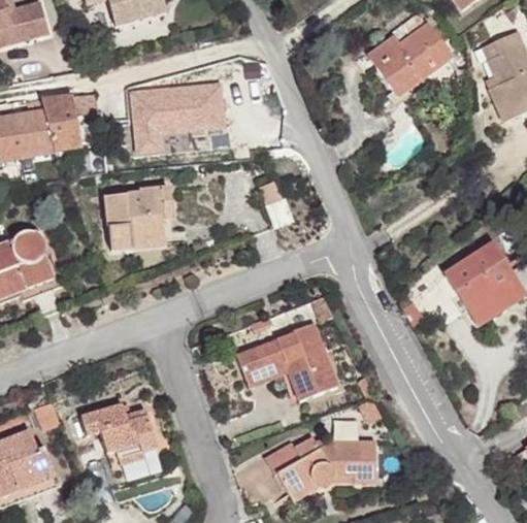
[(0,42),(46,30),(38,0),(34,0),(13,5),(12,0),(0,0),(0,42)]
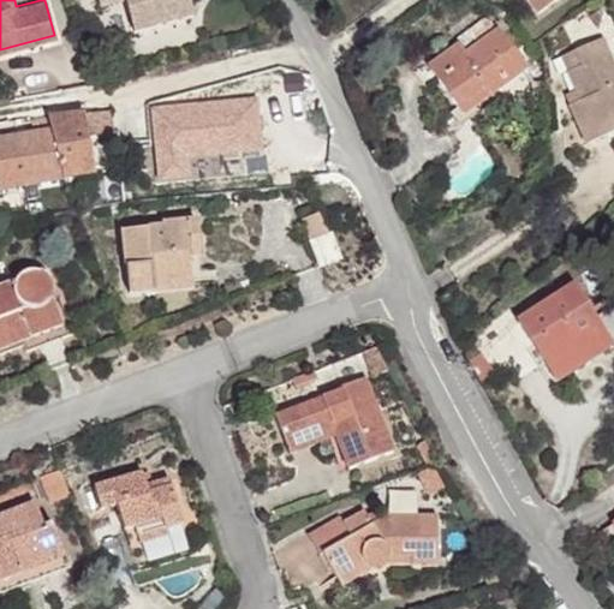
[(99,0),(100,3),(108,0),(126,0),(133,27),(192,11),(189,0),(99,0)]
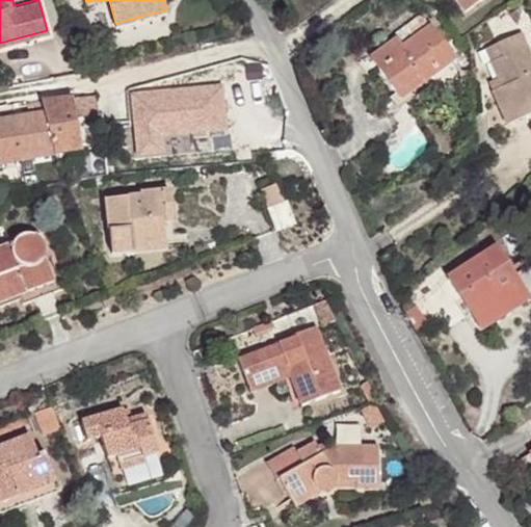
[(457,0),(463,8),(474,0),(457,0)]
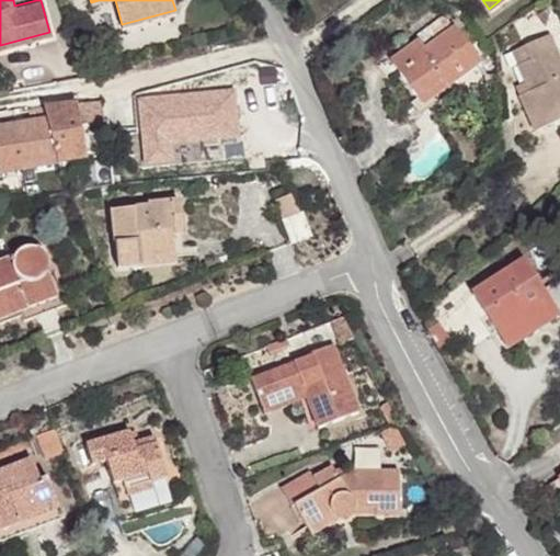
[(419,36),(425,46),(447,30),(438,15),(415,32),(419,36)]
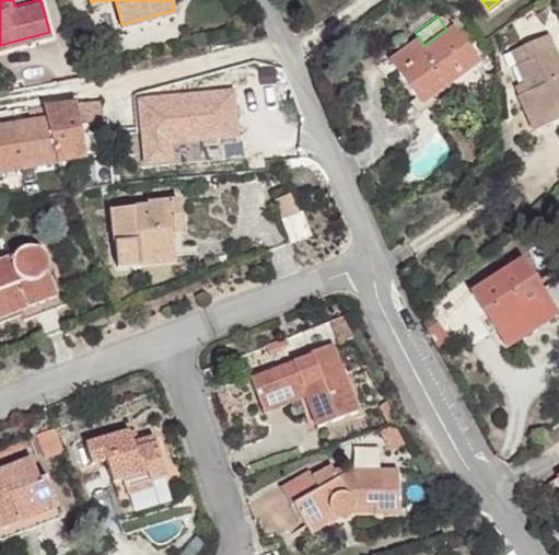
[(396,67),(419,99),(478,55),(455,23),(446,30),(424,46),(418,36),(400,49),(407,59),(396,67)]
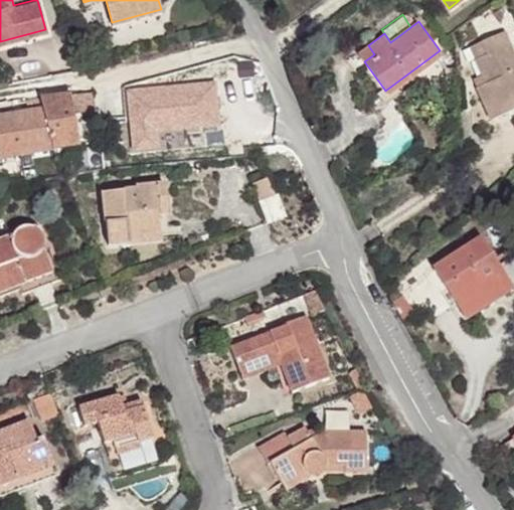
[(476,83),(490,116),(513,105),(513,52),(503,27),(480,37),(485,50),(475,55),(482,71),(485,79),(476,83)]
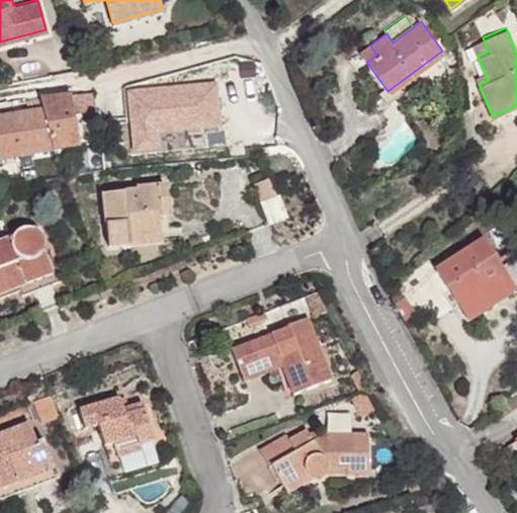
[(488,51),(483,37),(471,43),(478,56),(488,51)]
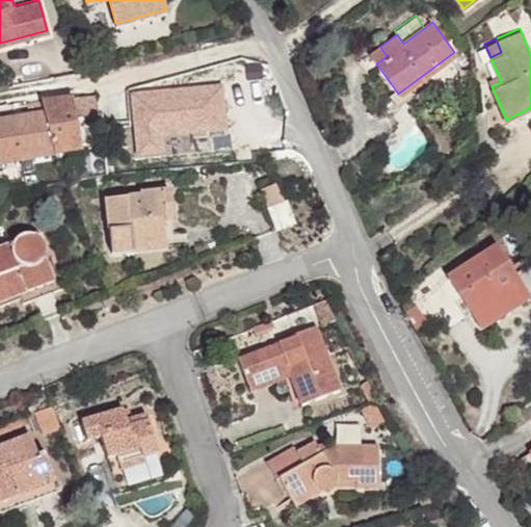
[(387,56),(380,47),(370,55),(376,63),(387,56)]
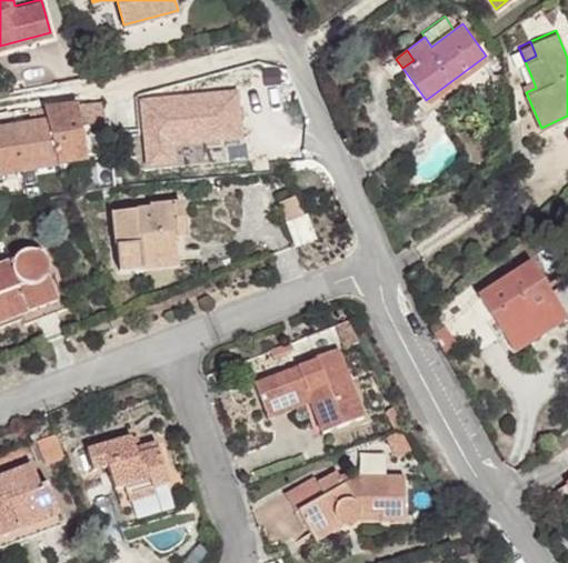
[(536,88),(532,79),(522,83),(526,92),(536,88)]
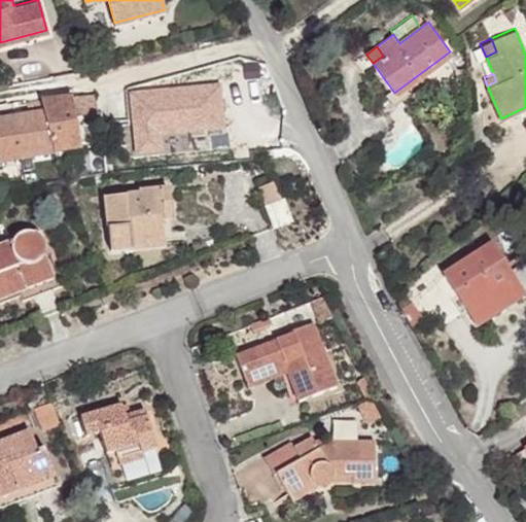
[(141,109),(222,104),(221,84),(140,90),(141,109)]
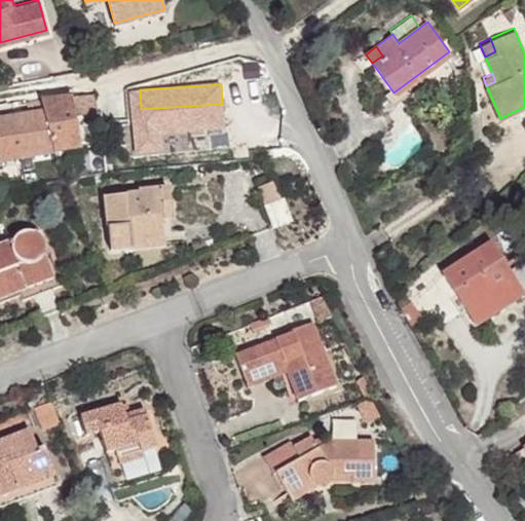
[(234,84),(221,85),(223,112),(236,111),(234,84)]
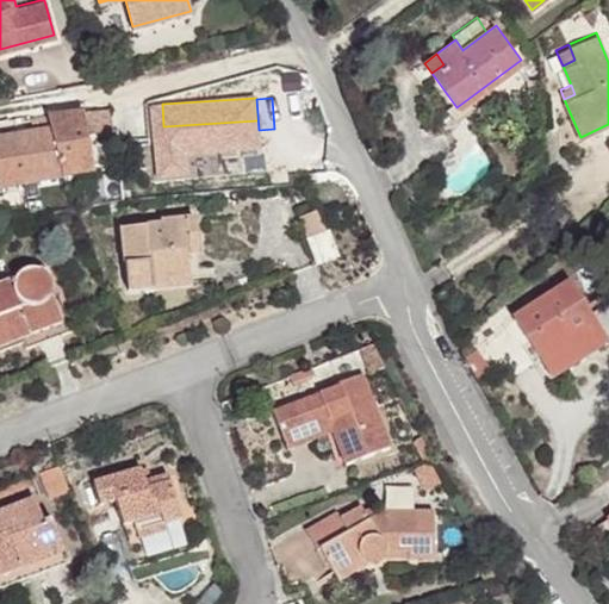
[(50,124),(61,172),(101,164),(94,128),(112,125),(107,104),(47,112),(49,125),(50,124)]
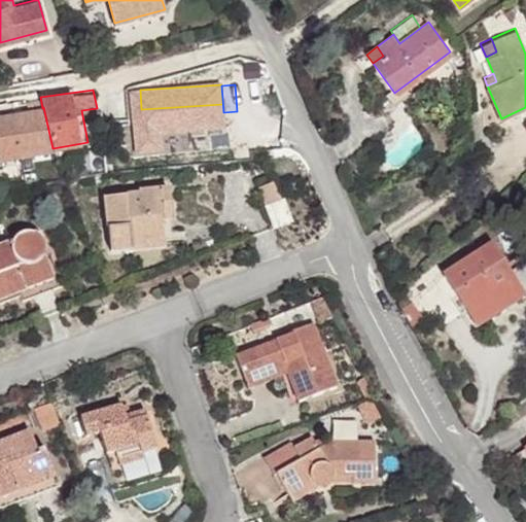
[(42,108),(0,112),(0,157),(53,148),(43,107),(42,108)]
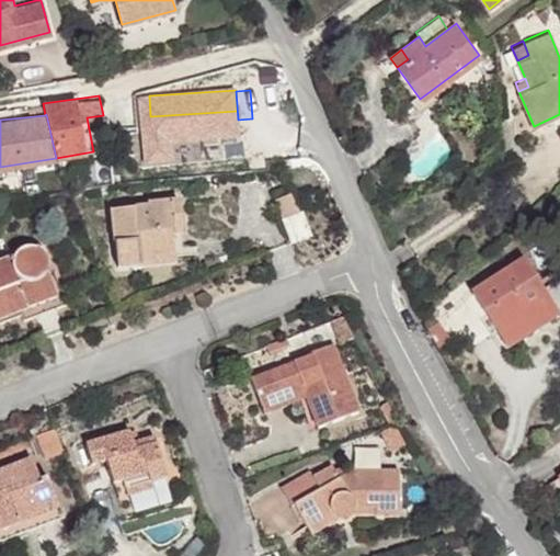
[(281,214),(298,207),(289,189),(274,195),(281,214)]
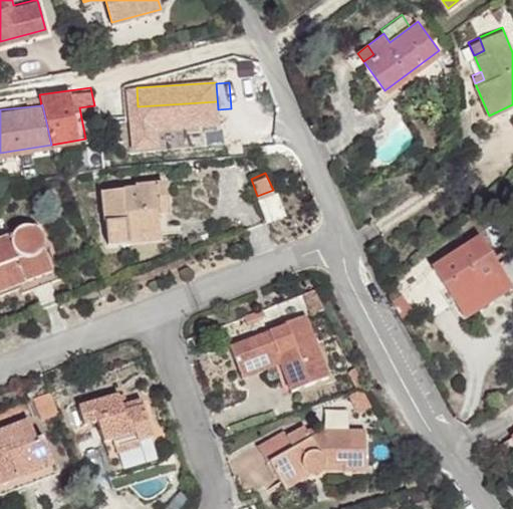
[(101,189),(106,241),(127,239),(127,234),(159,230),(157,209),(166,208),(163,179),(135,182),(136,185),(101,189)]
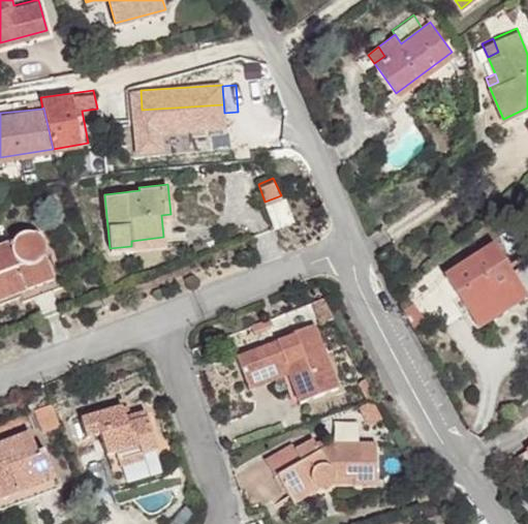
[(266,203),(274,225),(292,218),(284,195),(266,203)]
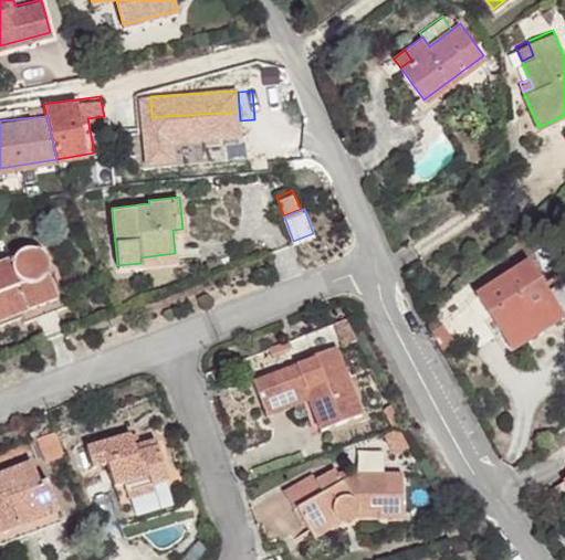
[(0,317),(20,309),(23,317),(65,302),(53,270),(45,272),(44,271),(46,263),(46,259),(44,252),(41,249),(32,245),(28,244),(22,246),(19,249),(14,253),(0,259),(0,317)]
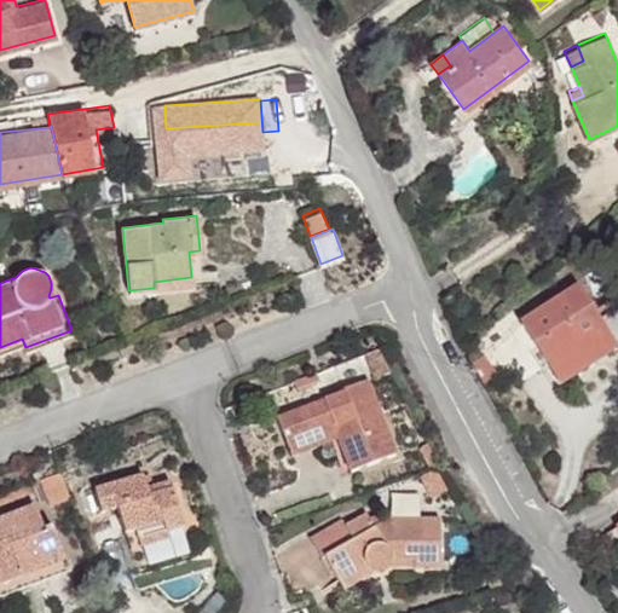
[(192,284),(191,277),(154,282),(154,288),(192,284)]
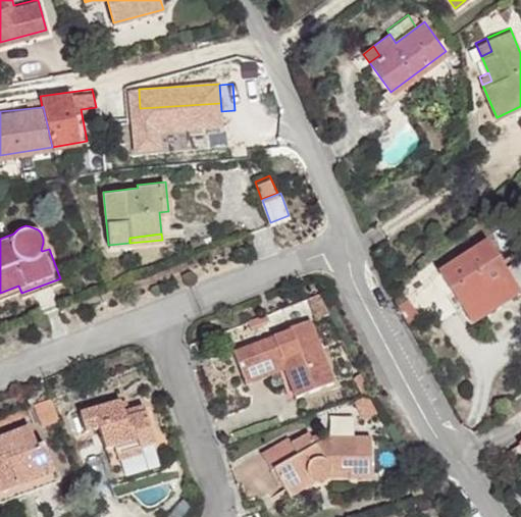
[(438,268),(471,318),(518,289),(485,238),(438,268)]
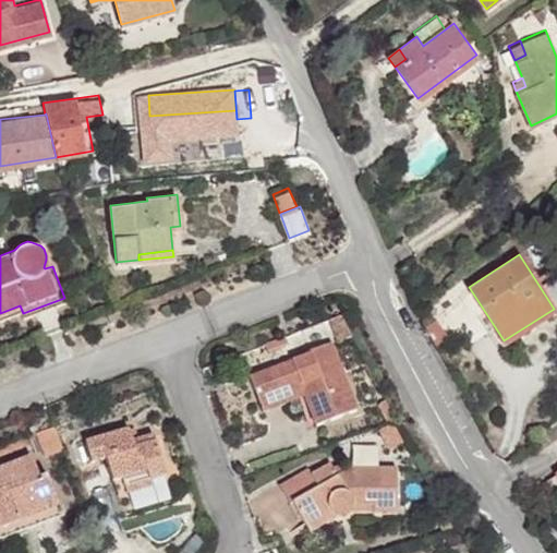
[(351,332),(339,311),(327,315),(336,337),(351,332)]
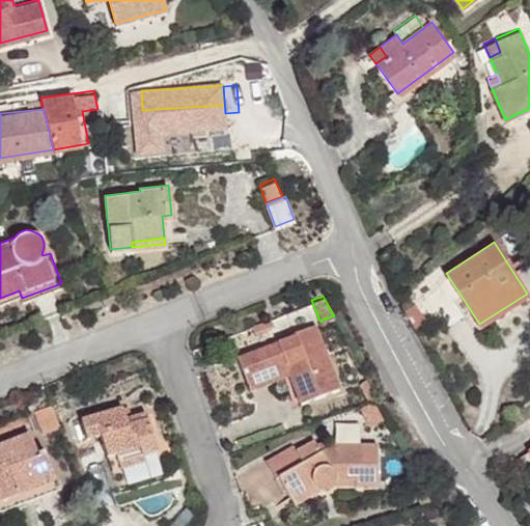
[(423,315),(412,301),(403,307),(413,324),(423,315)]
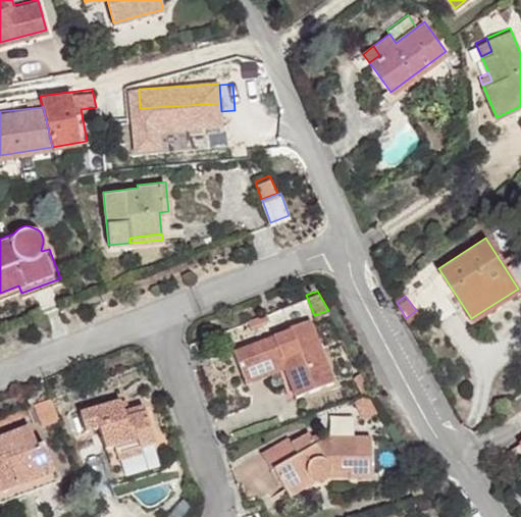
[(300,302),(282,309),(288,322),(305,316),(300,302)]
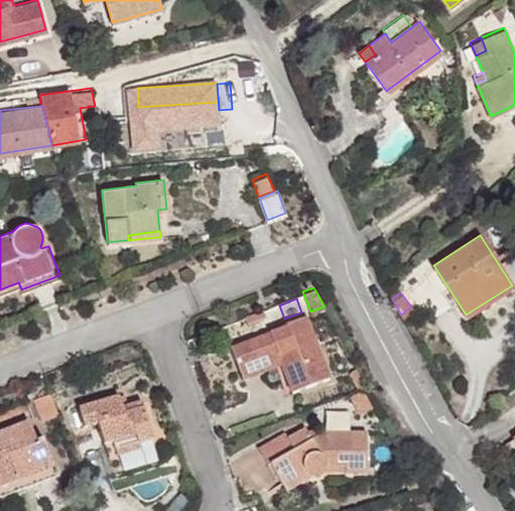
[(262,307),(244,313),(247,322),(265,314),(262,307)]
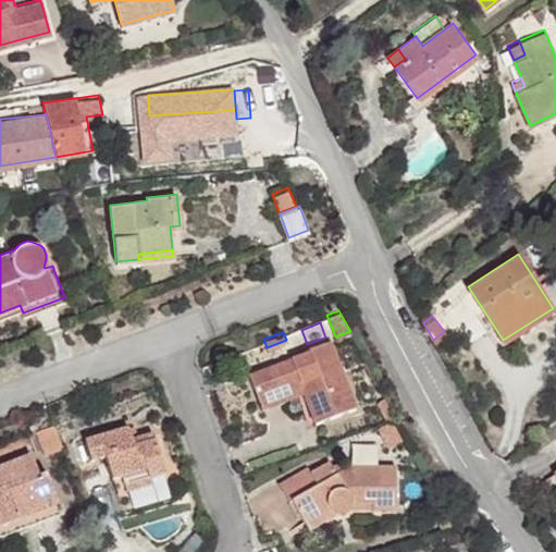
[(314,420),(355,405),(329,338),(308,346),(309,350),(248,373),(261,406),(303,391),(314,420)]
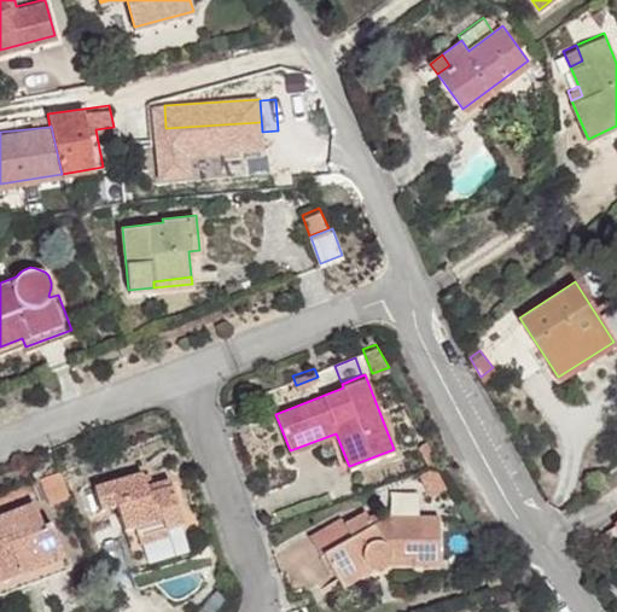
[(48,500),(69,493),(60,467),(40,474),(48,500)]
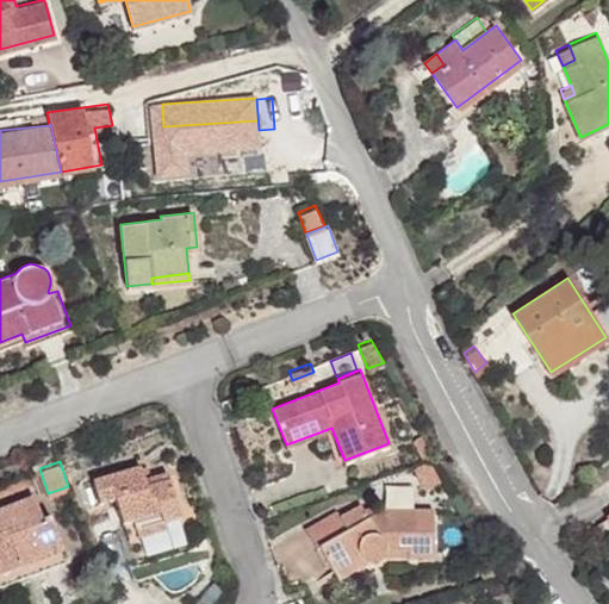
[(145,462),(140,464),(147,484),(169,477),(167,469),(150,474),(145,462)]
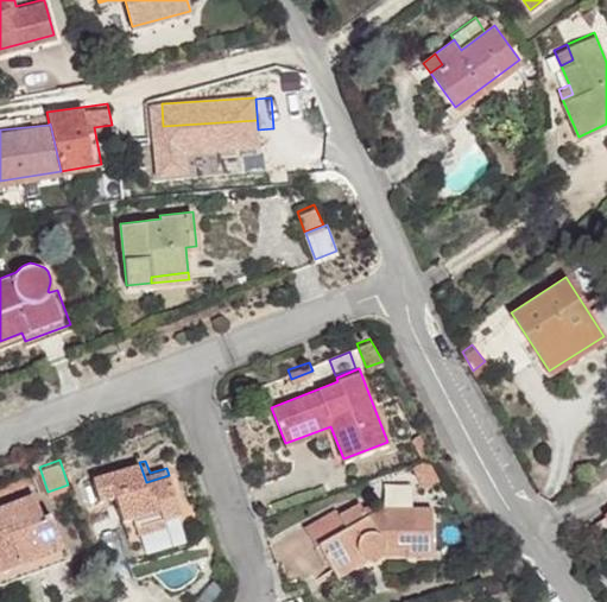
[(139,462),(92,476),(99,499),(115,494),(122,518),(133,514),(159,507),(162,517),(179,512),(169,475),(146,482),(139,462)]
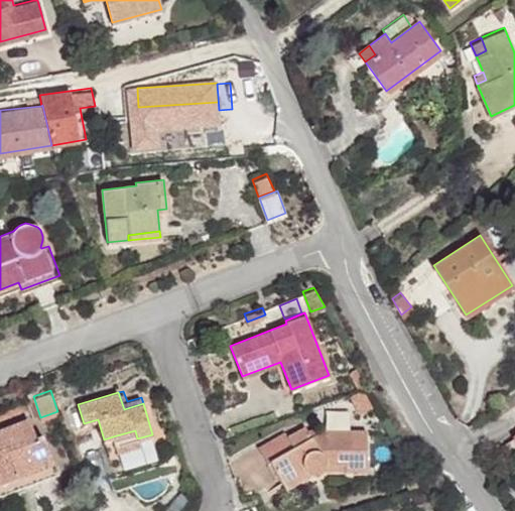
[(36,439),(28,418),(0,429),(0,482),(52,462),(42,436),(36,439)]
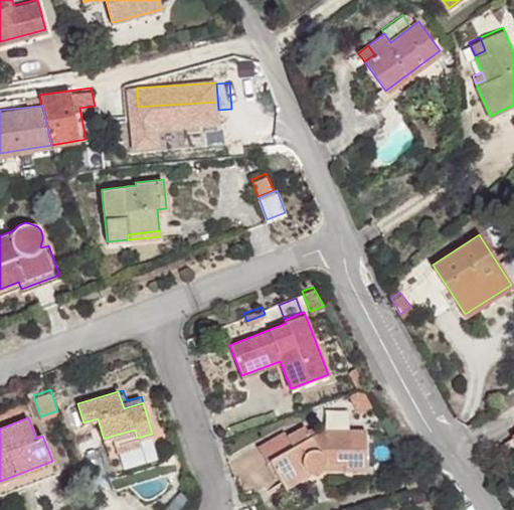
[(267,461),(269,460),(280,480),(302,467),(304,468),(309,472),(313,472),(318,471),(322,468),(324,466),(325,462),(344,462),(344,468),(364,468),(364,428),(323,428),(310,436),(303,423),(286,434),(283,428),(257,444),(267,461)]
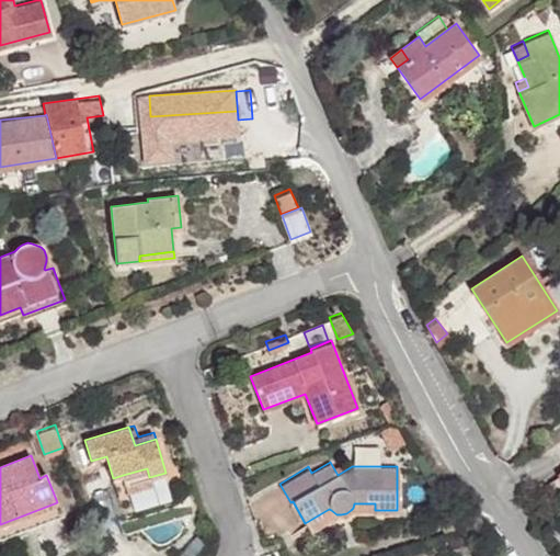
[(147,468),(123,475),(125,484),(149,477),(147,468)]
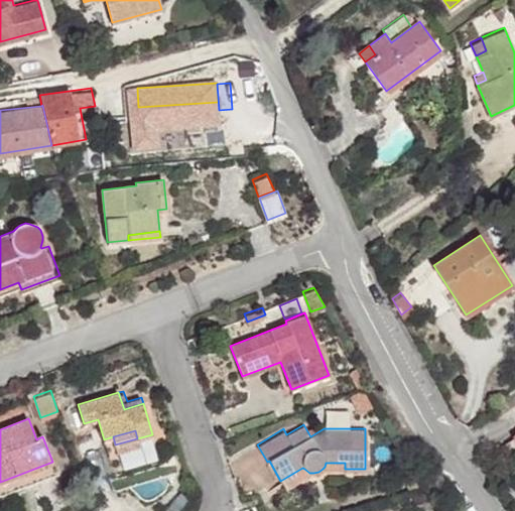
[(302,468),(280,481),(284,487),(309,473),(304,469),(302,468)]
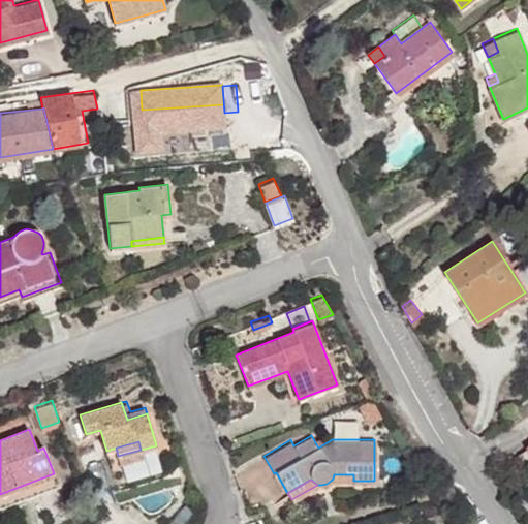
[(414,488),(418,498),(436,493),(430,482),(414,488)]
